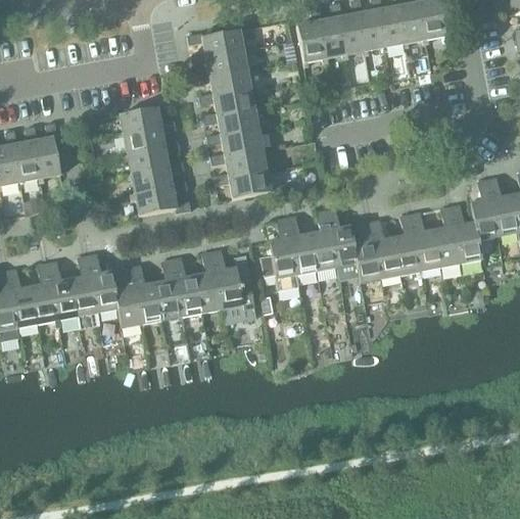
[(355,14),(343,16),(338,17),(345,54),(366,50),(359,13),(364,12),(361,0),(351,0),(355,14)]
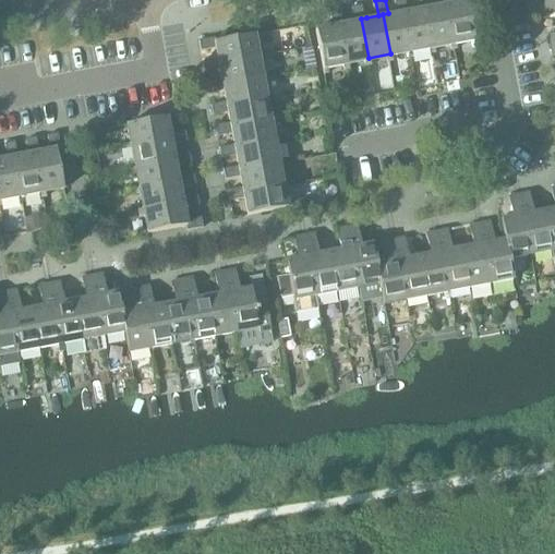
[(400,11),(388,13),(383,14),(390,53),(412,50),(405,10),(410,9),(408,0),(398,0),(400,11)]
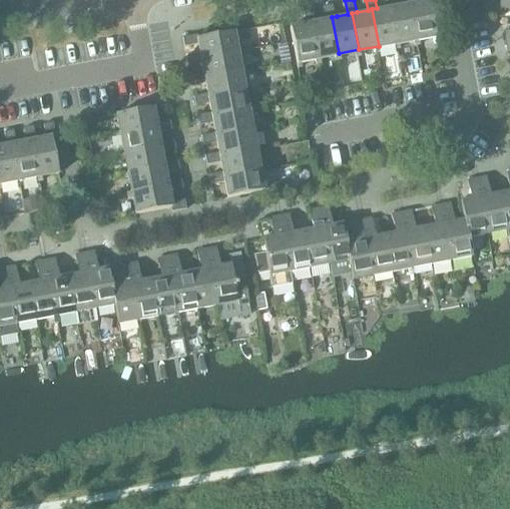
[(386,0),(387,6),(377,8),(372,9),(379,46),(399,42),(392,5),(396,4),(395,0),(386,0)]
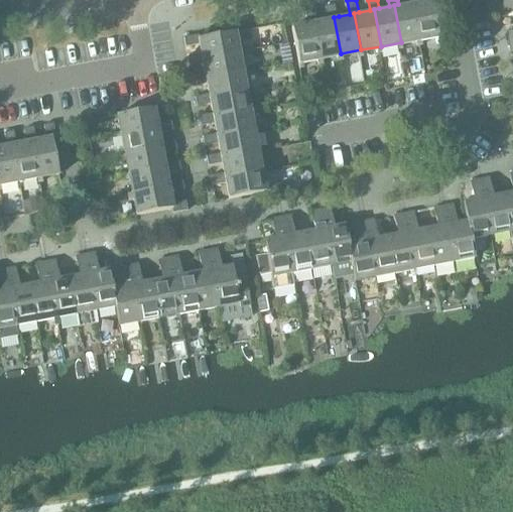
[(408,0),(409,2),(398,4),(394,5),(401,42),(421,38),(414,2),(418,1),(418,0),(408,0)]
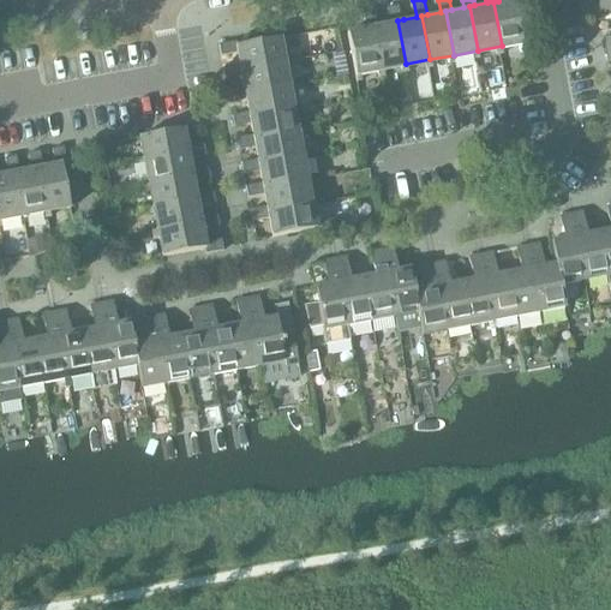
[(505,0),(498,1),(493,3),(502,46),(526,41),(517,0),(505,0)]
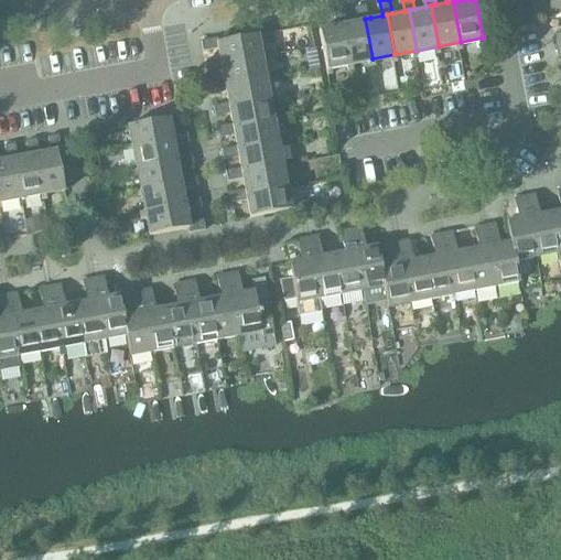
[(551,0),(553,10),(560,8),(560,0),(551,0)]
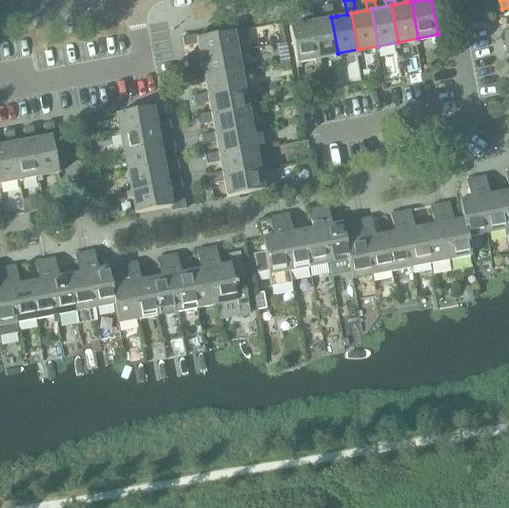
[(327,17),(317,19),(312,20),(319,57),(338,53),(331,17),(336,16),(334,2),(325,4),(327,17)]
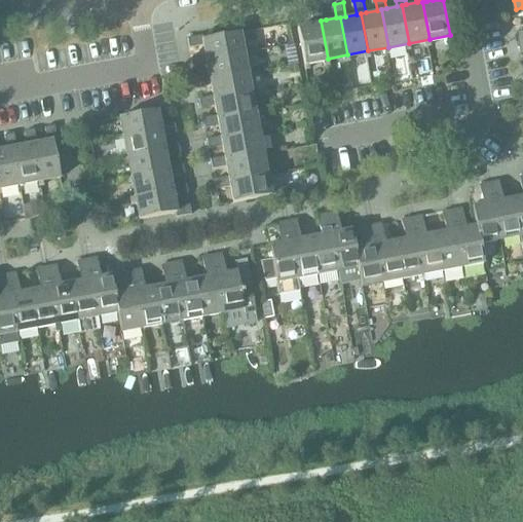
[(321,21),(326,20),(323,6),(313,7),(316,22),(300,25),(307,63),(328,59),(321,21)]
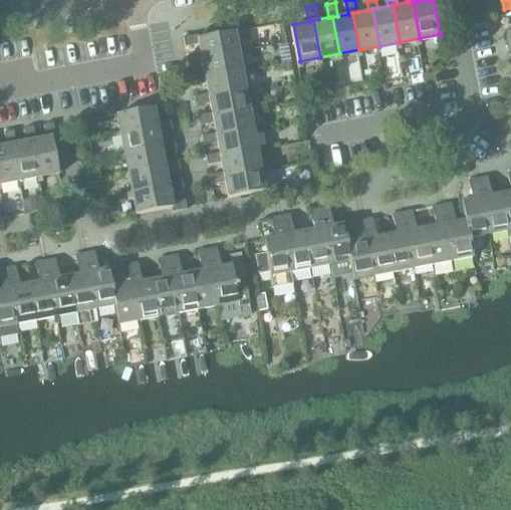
[(201,40),(203,51),(204,56),(241,49),(237,29),(201,35),(200,31),(186,34),(187,43),(201,40)]
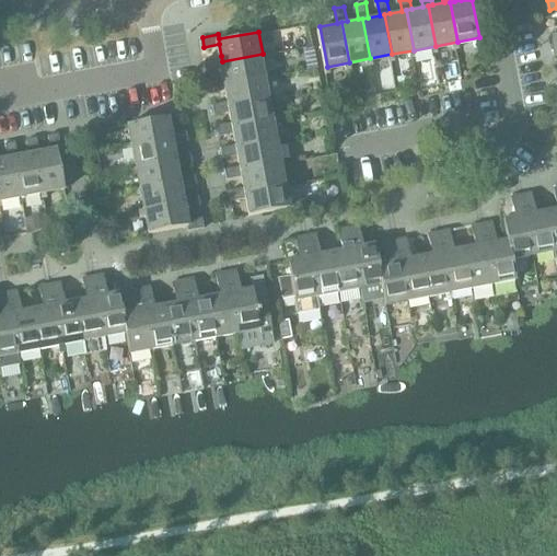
[(223,66),(225,78),(227,82),(266,76),(263,54),(222,61),(221,56),(206,59),(208,69),(223,66)]
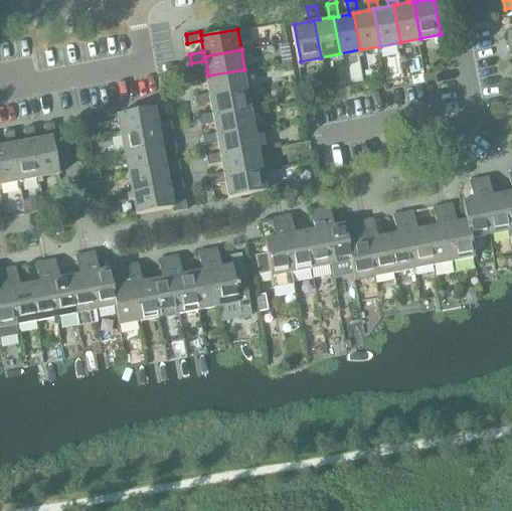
[(209,80),(211,91),(212,96),(248,89),(244,69),(208,75),(207,71),(193,73),(195,82),(209,80)]
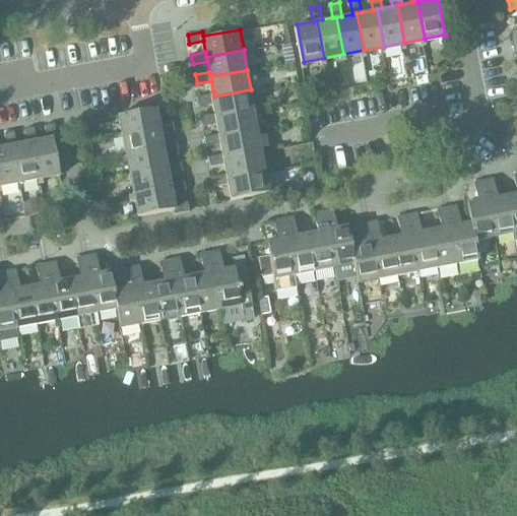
[(214,101),(216,112),(217,117),(255,110),(251,89),(214,97),(213,91),(199,94),(200,104),(214,101)]
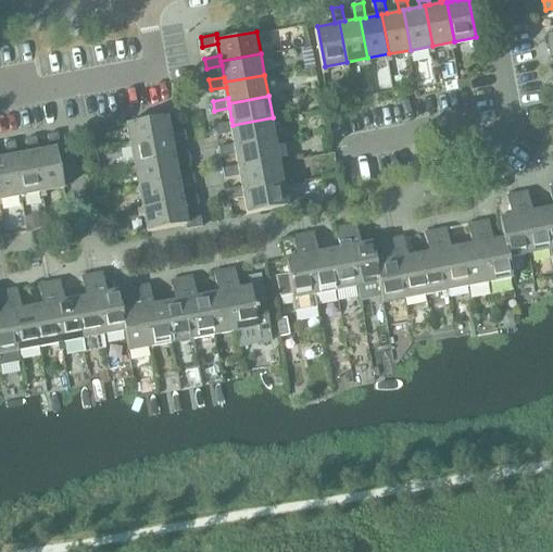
[(129,121),(133,142),(173,135),(174,140),(189,138),(187,128),(172,130),(168,113),(129,121)]
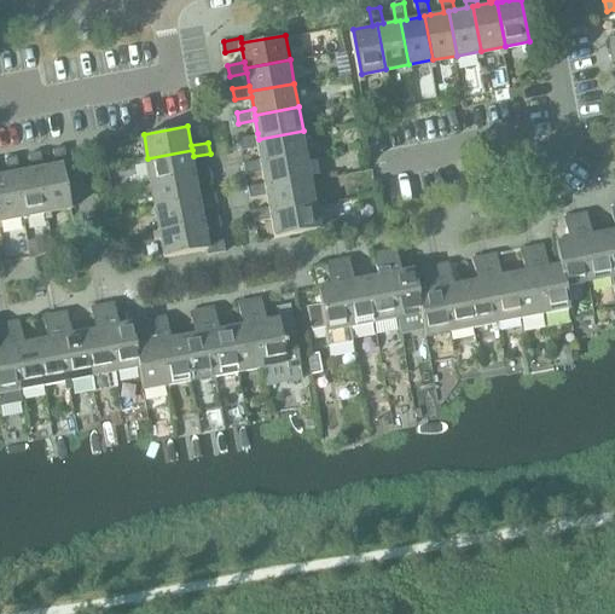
[(260,144),(262,157),(264,163),(308,155),(303,131),(259,139),(257,133),(242,137),(243,148),(260,144)]
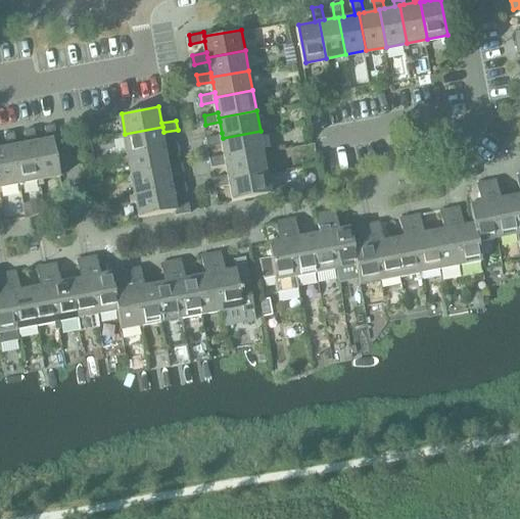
[(50,138),(39,140),(35,140),(42,178),(62,174),(55,138),(59,137),(56,122),(47,124),(50,138)]
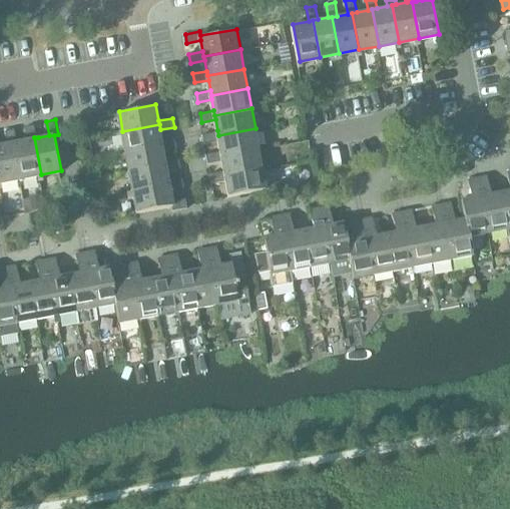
[(29,138),(18,140),(14,141),(21,178),(41,174),(34,137),(38,137),(35,123),(26,125),(29,138)]
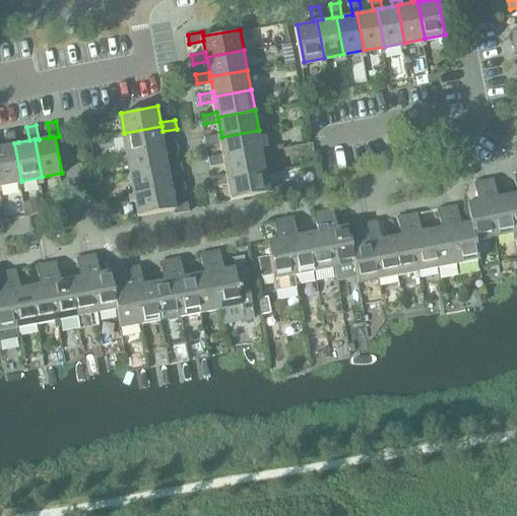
[(124,133),(128,153),(166,146),(167,151),(180,148),(179,139),(165,142),(163,131),(162,126),(124,133)]
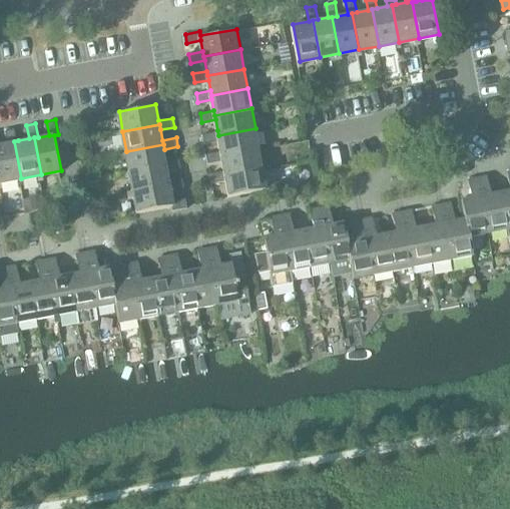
[(9,142),(0,143),(0,175),(1,182),(21,178),(14,141),(18,140),(16,127),(7,128),(9,142)]
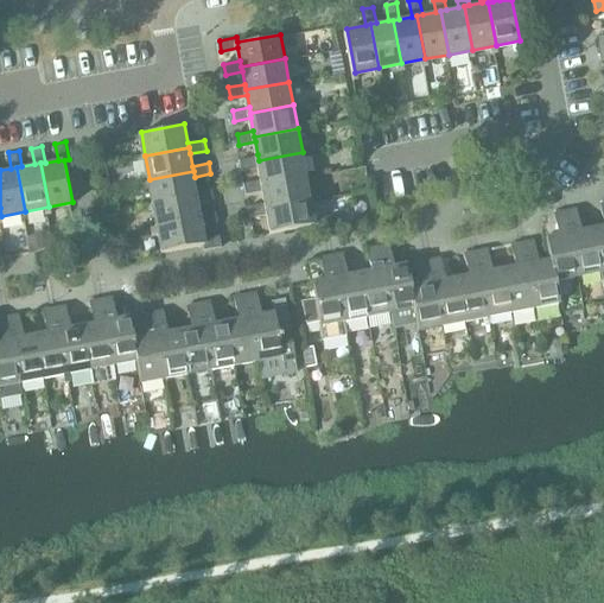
[(260,165),(262,177),(264,183),(306,175),(303,152),(259,160),(258,154),(241,157),(243,167),(260,165)]
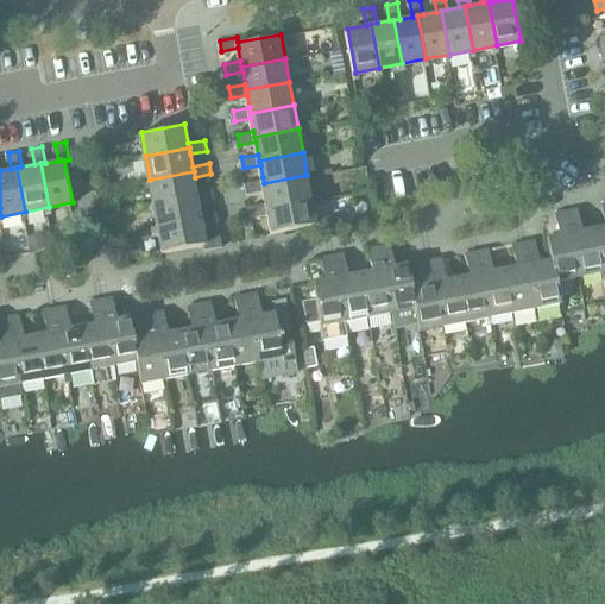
[(150,180),(155,203),(197,195),(199,201),(215,197),(213,187),(197,189),(195,177),(194,171),(150,180)]
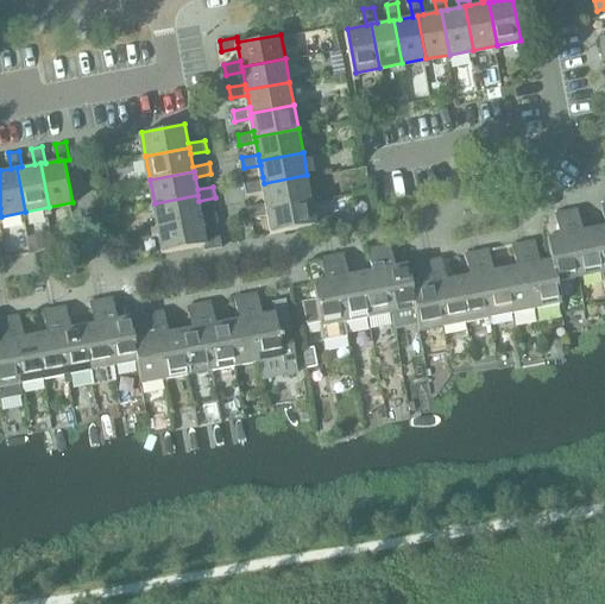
[(265,188),(266,201),(268,207),(312,199),(307,175),(264,183),(263,177),(246,181),(249,192),(265,188)]
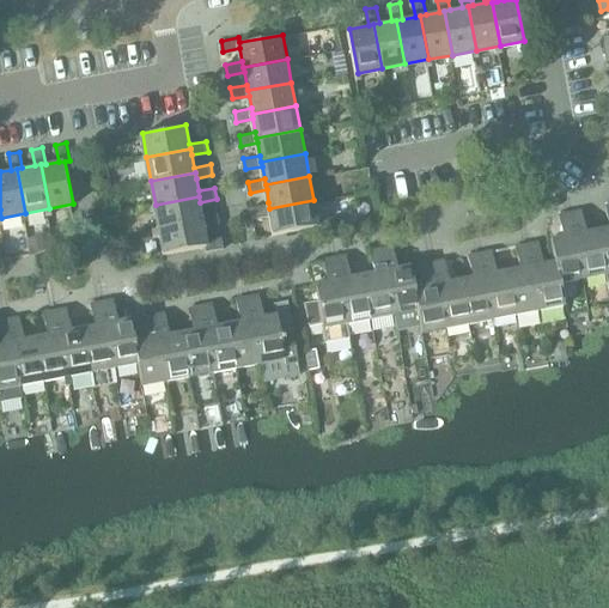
[(156,205),(160,229),(203,220),(205,225),(221,223),(219,212),(202,214),(200,202),(199,196),(156,205)]
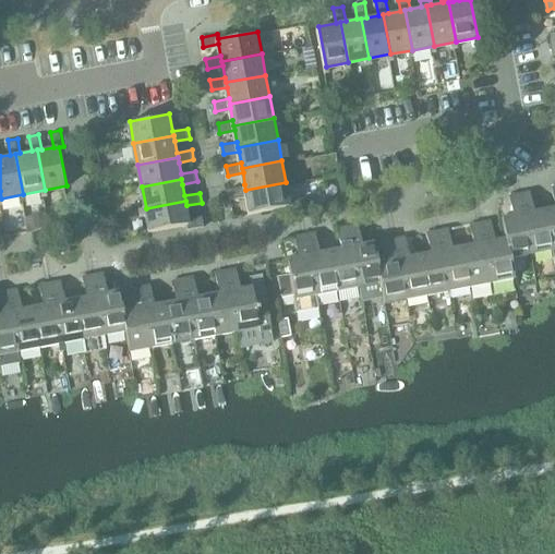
[(245,190),(244,184),(230,187),(231,197),(246,194),(250,212),(290,204),(286,182),(245,190)]
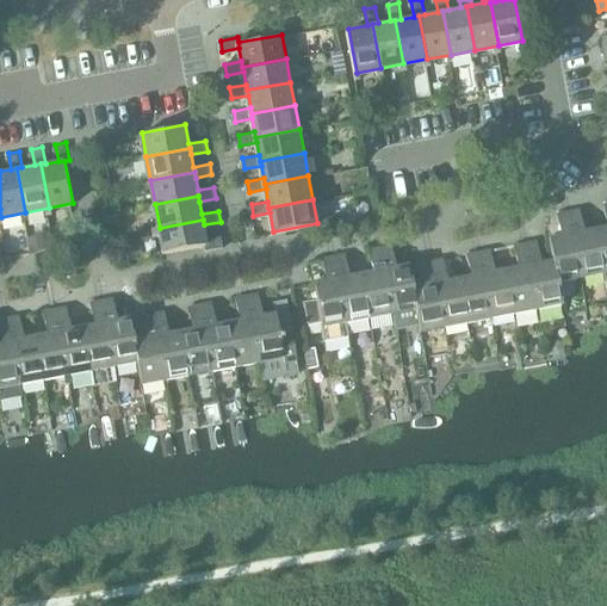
[(581,206),(570,209),(583,276),(606,271),(606,265),(599,227),(586,229),(581,206)]
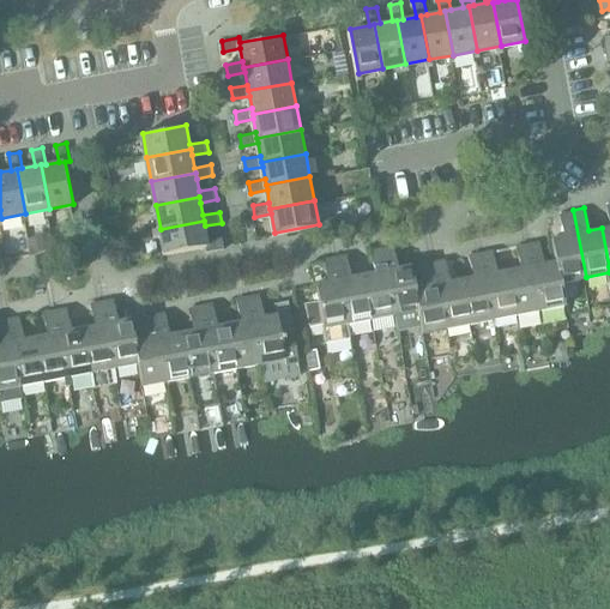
[(553,237),(557,260),(559,260),(562,281),(586,277),(573,210),(562,212),(566,235),(553,237)]
